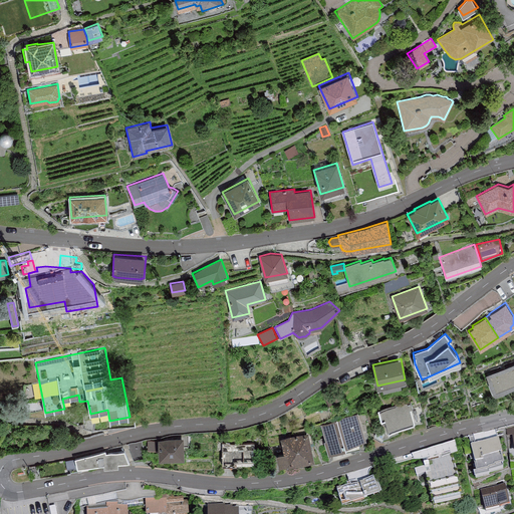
[(513,361),(486,373),(494,393),(513,386),(513,388),(513,361)]
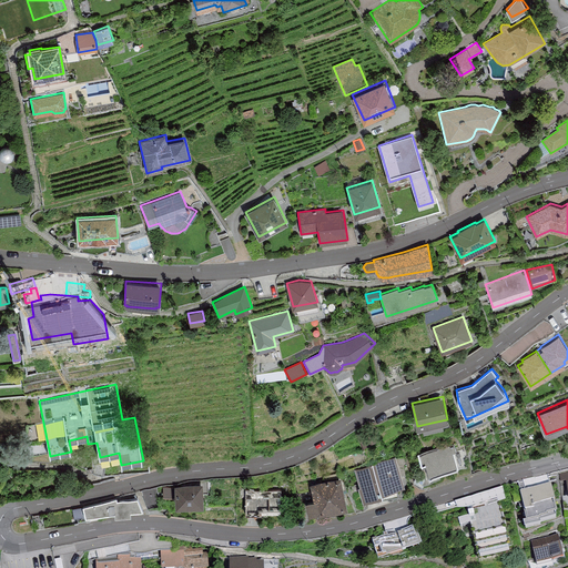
[(443,426),(442,421),(422,425),(423,430),(443,426)]
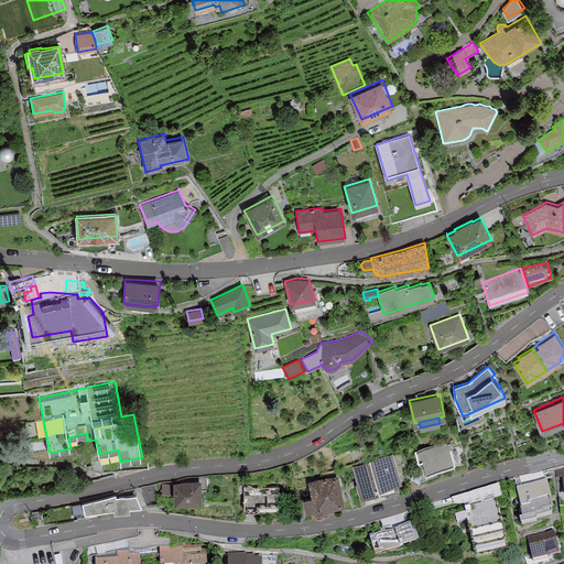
[(442,441),(414,449),(419,463),(422,462),(425,473),(454,464),(449,448),(453,447),(451,443),(447,444),(446,442),(443,443),(442,441)]
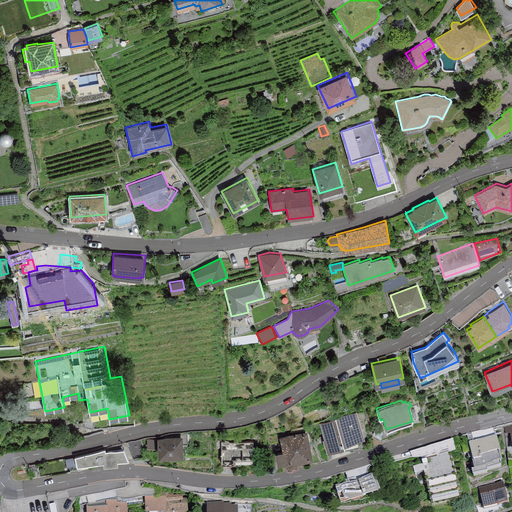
[(364,436),(356,411),(336,418),(335,417),(320,422),(324,437),(323,437),(327,450),(339,446),(345,443),(344,442),(358,438),(364,436)]
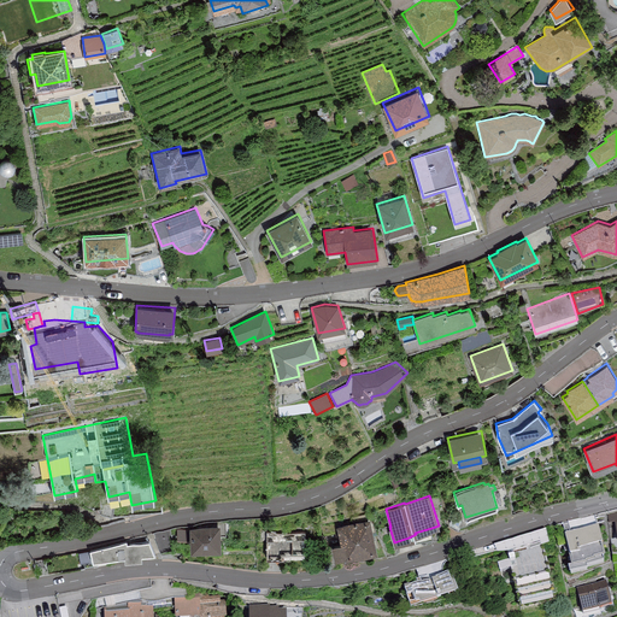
[(370,516),(336,523),(340,541),(333,544),(335,556),(344,554),(344,556),(377,547),(370,516)]
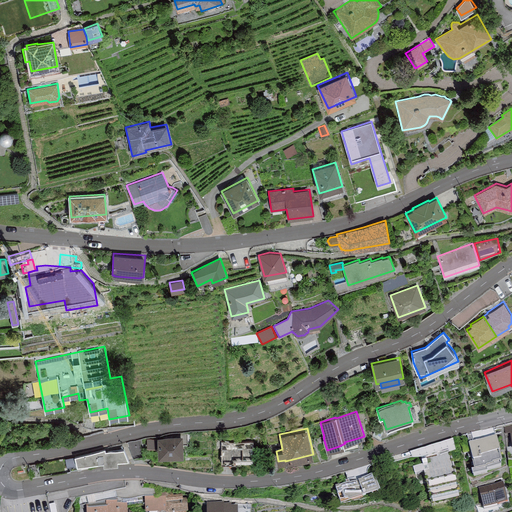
[(182,435),(157,436),(157,439),(157,447),(158,456),(183,455),(182,435)]
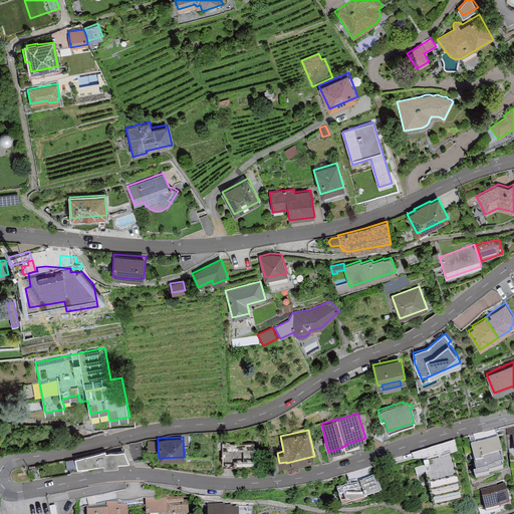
[(498,438),(471,445),(475,462),(473,462),(476,471),(473,472),(474,477),(489,473),(488,471),(503,467),(502,464),(503,464),(500,453),(502,452),(498,438)]
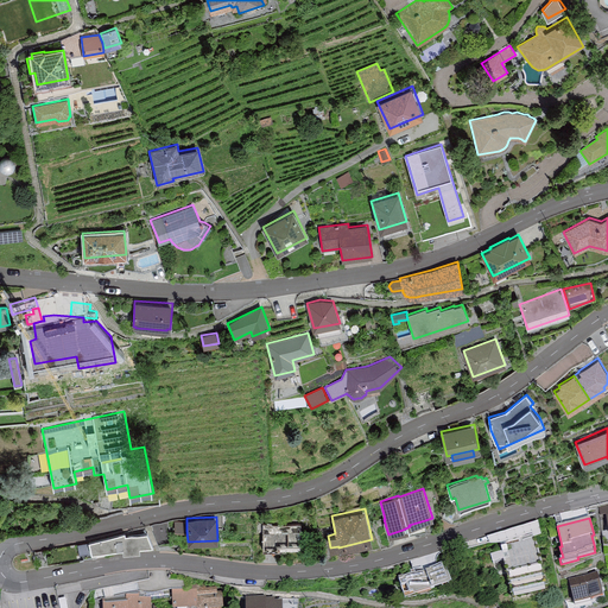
[(426,529),(425,520),(409,525),(410,526),(403,530),(404,532),(426,529)]
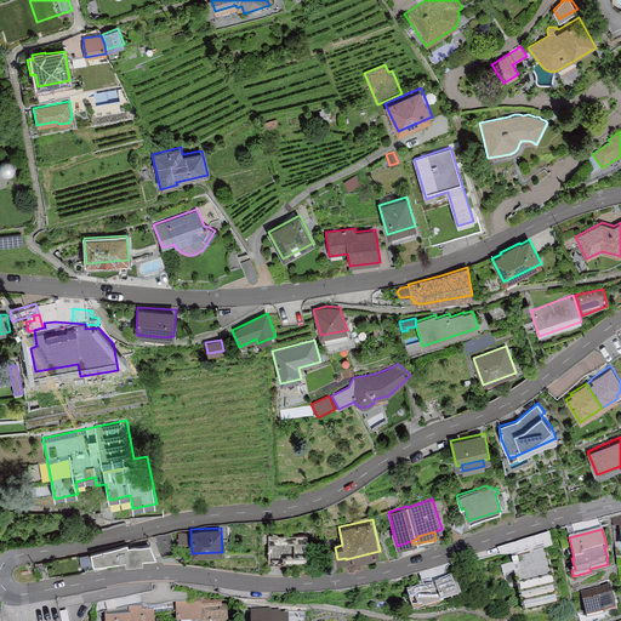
[(191,542),(191,533),(177,534),(178,543),(191,542)]
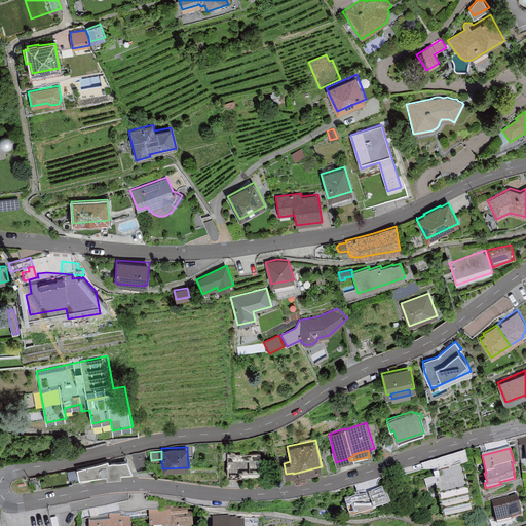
[(465,451),(421,464),(423,471),(430,472),(449,466),(449,468),(463,464),(467,463),(465,451)]
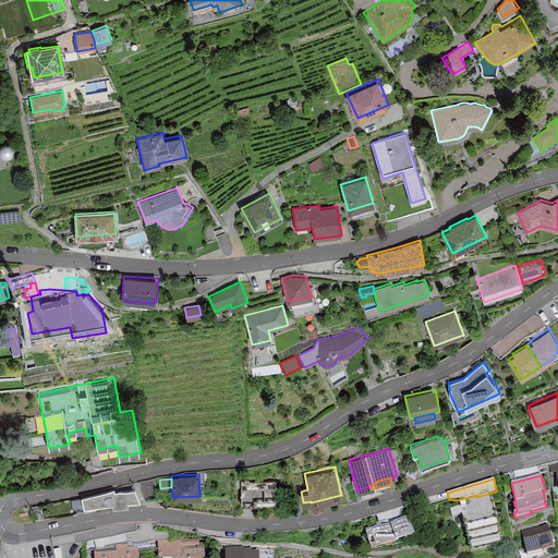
[(276,481),(241,481),(241,504),(276,502),(276,481)]
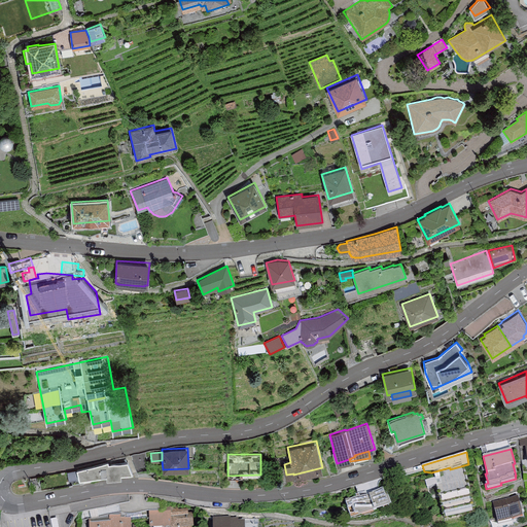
[(108,462),(77,469),(79,479),(106,473),(106,478),(121,476),(120,471),(132,470),(128,460),(108,464),(108,462)]
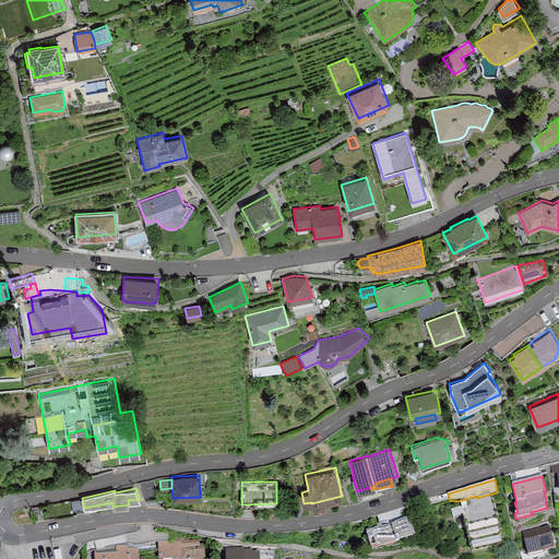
[(477,498),(460,502),(472,552),(504,544),(492,494),(477,498)]
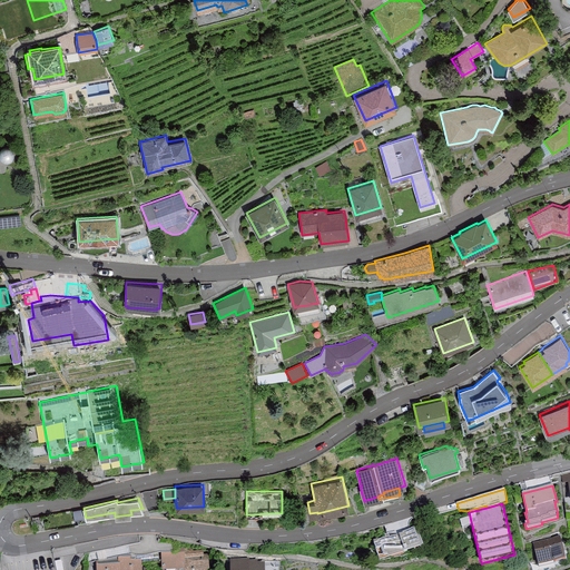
[(403,532),(373,542),(379,561),(423,546),(418,530),(415,531),(413,527),(412,528),(405,531),(403,531),(403,532)]
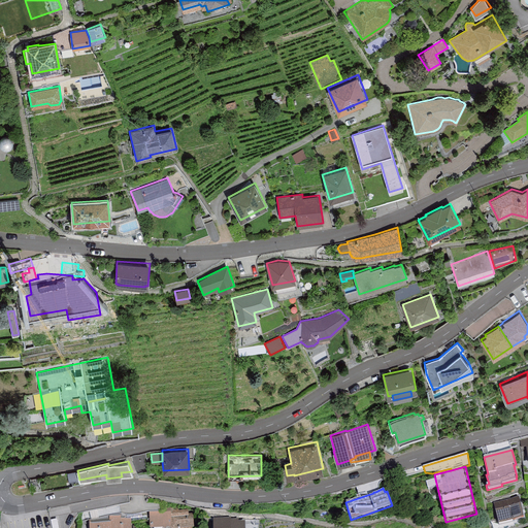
[(518,497),(494,502),(499,524),(523,518),(518,497)]
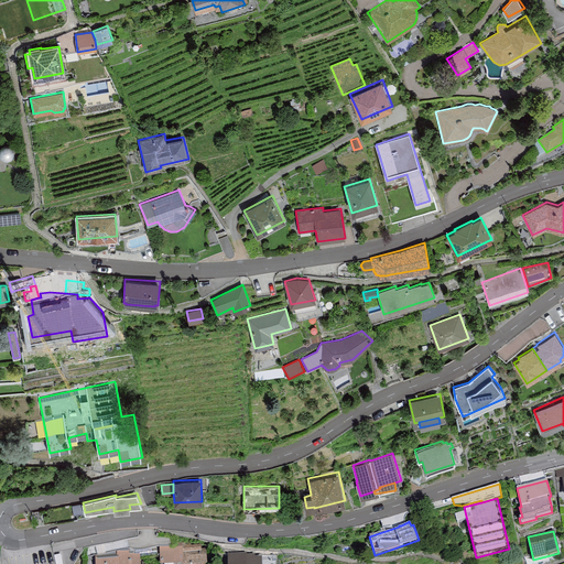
[(173,545),(159,546),(159,563),(204,563),(207,563),(206,549),(201,549),(201,544),(190,545),(190,542),(173,542),(173,545)]
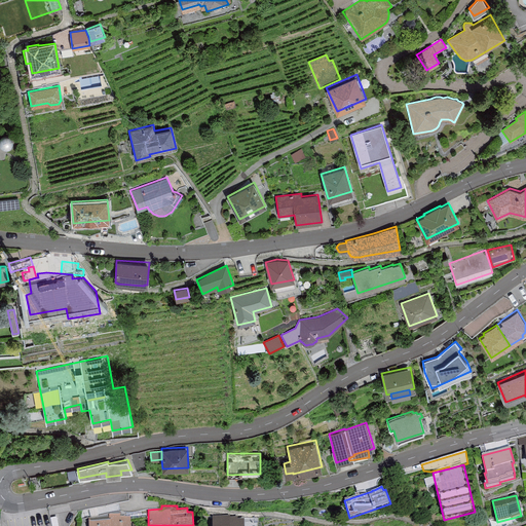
[(108,517),(88,518),(88,525),(130,525),(130,516),(121,516),(121,514),(108,514),(108,517)]
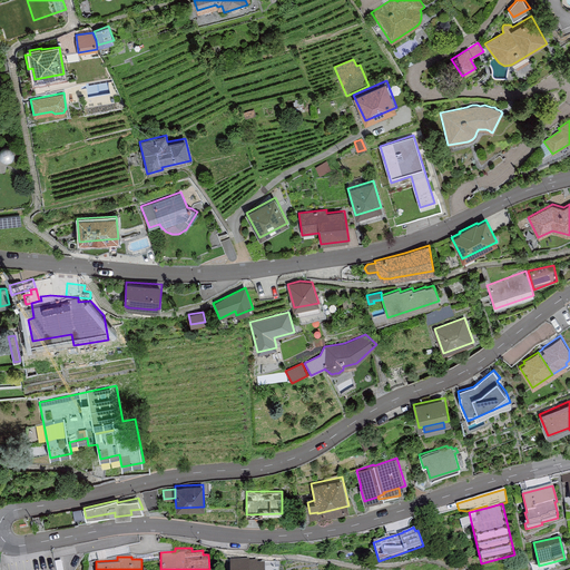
[(248,559),(228,560),(228,569),(264,569),(264,563),(257,563),(257,560),(248,561),(248,559)]
